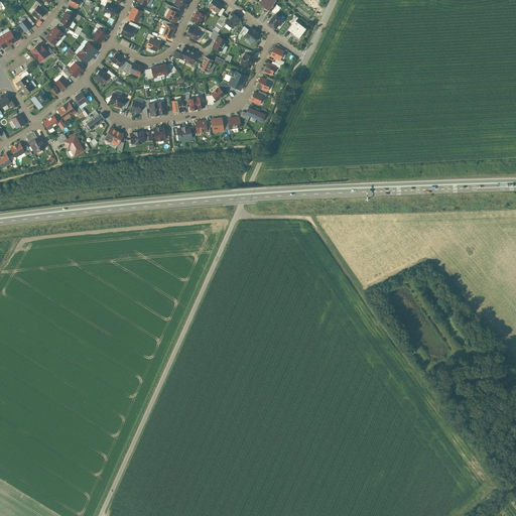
[(187,0),(175,0),(174,4),(183,8),(187,0)]
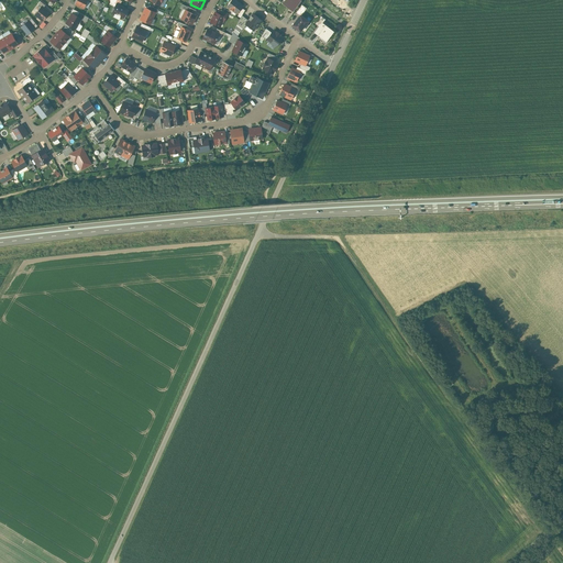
[(234,0),(230,0),(227,6),(236,13),(242,6),(234,0)]
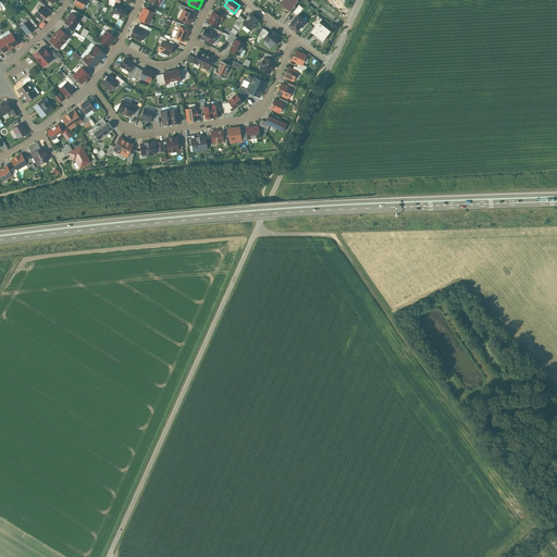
[(296,0),(282,0),(280,3),(286,7),(289,10),(296,0)]
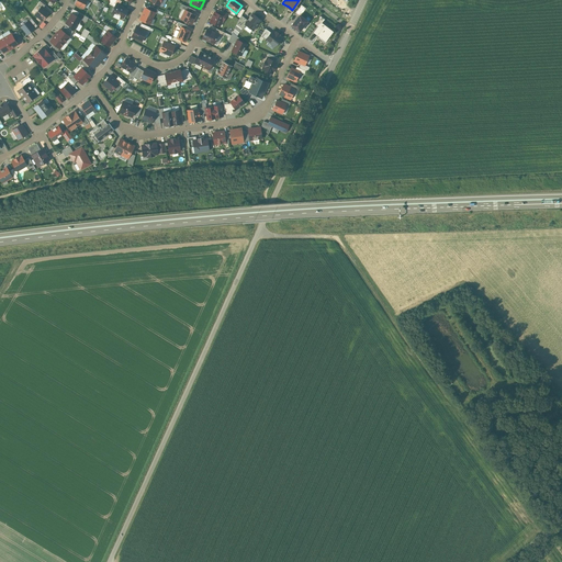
[(120,4),(115,2),(111,11),(124,18),(128,9),(120,4)]
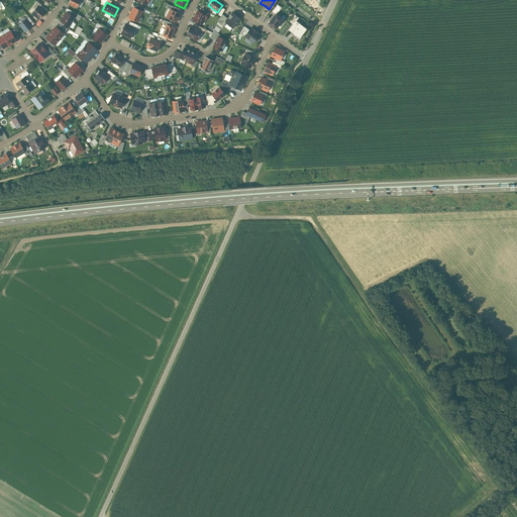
[(272,11),(275,14),(276,14),(281,7),(277,4),(272,11)]
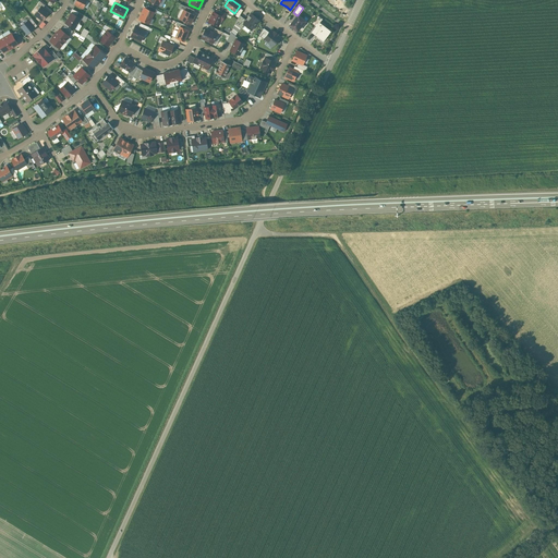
[(43,8),(40,7),(34,14),(41,20),(48,12),(43,8)]
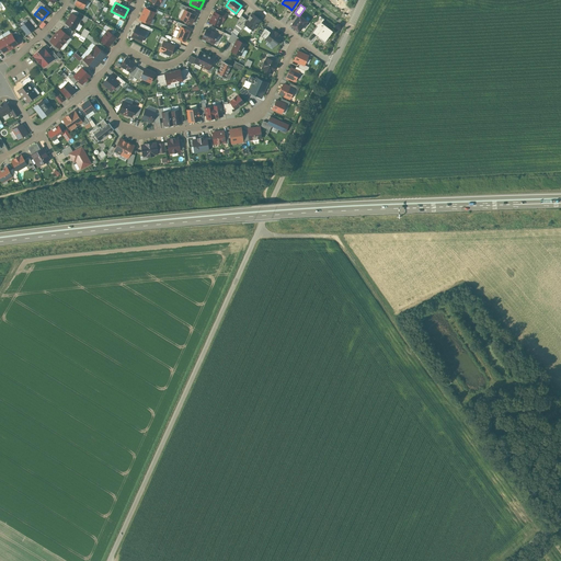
[(292,10),(288,7),(282,14),(287,19),(293,11),(292,10)]
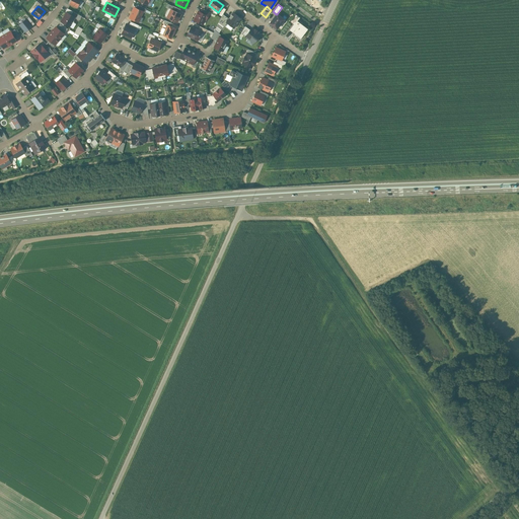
[(136,8),(134,7),(130,17),(138,21),(142,11),(143,11),(136,8)]
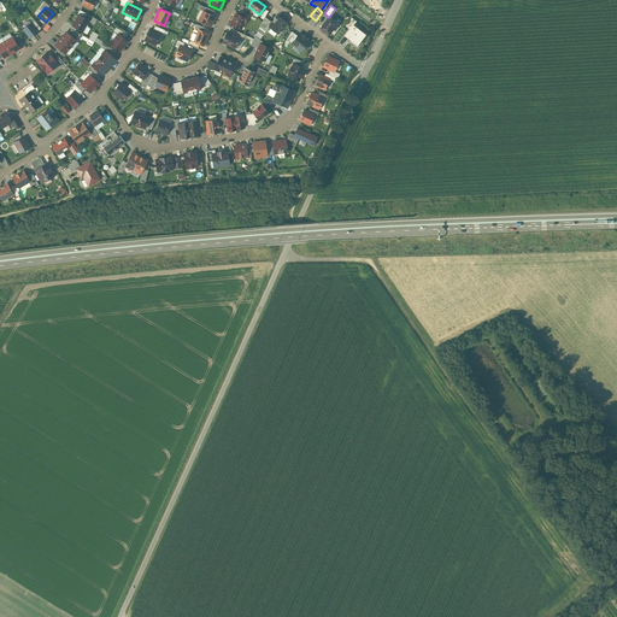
[(212,16),(204,11),(199,21),(210,27),(215,17),(212,16)]
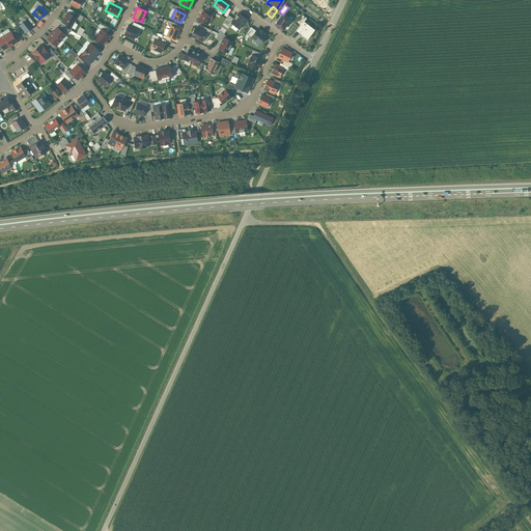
[(202,11),(198,21),(206,24),(208,20),(211,21),(213,16),(204,12),(202,11)]
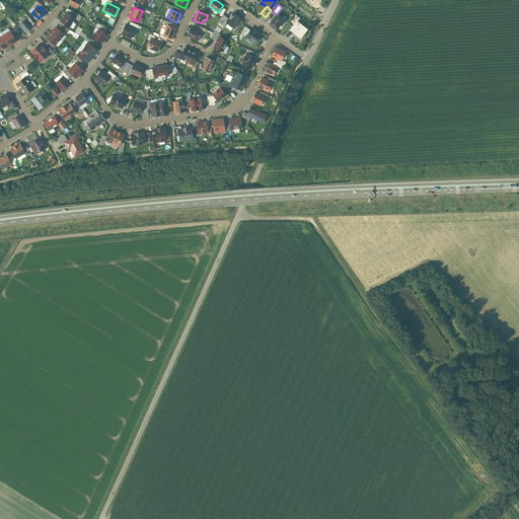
[(62,19),(61,21),(69,26),(69,25),(71,23),(74,22),(73,19),(75,17),(70,14),(66,12),(62,19)]
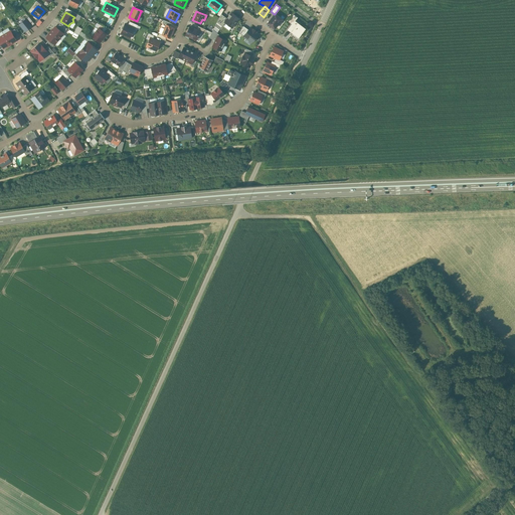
[(238,18),(231,12),(230,15),(229,14),(227,17),(227,18),(224,22),(231,27),(238,18)]
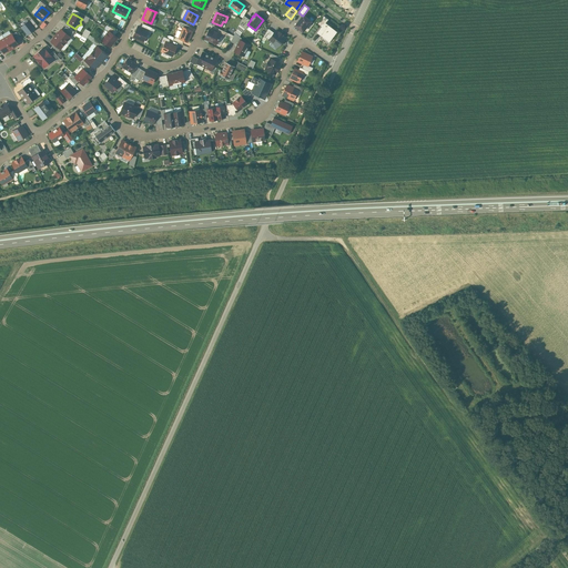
[(247,24),(251,20),(244,16),(242,18),(241,19),(239,24),(245,29),(247,24)]
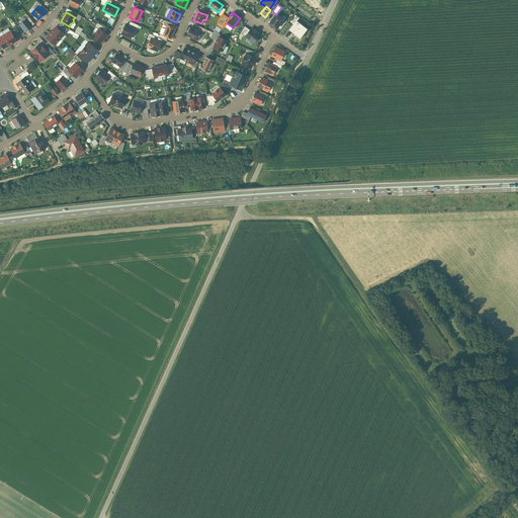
[(276,14),(275,14),(268,23),(276,28),(283,19),(276,14)]
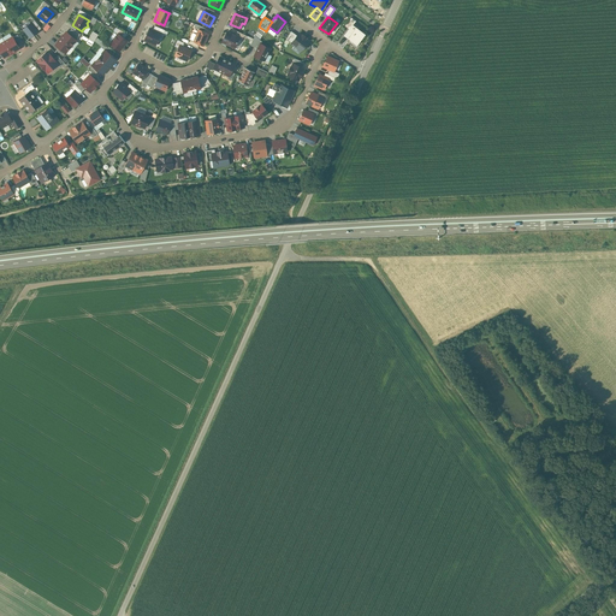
[(344,25),(349,29),(353,25),(354,23),(356,21),(351,17),(344,25)]
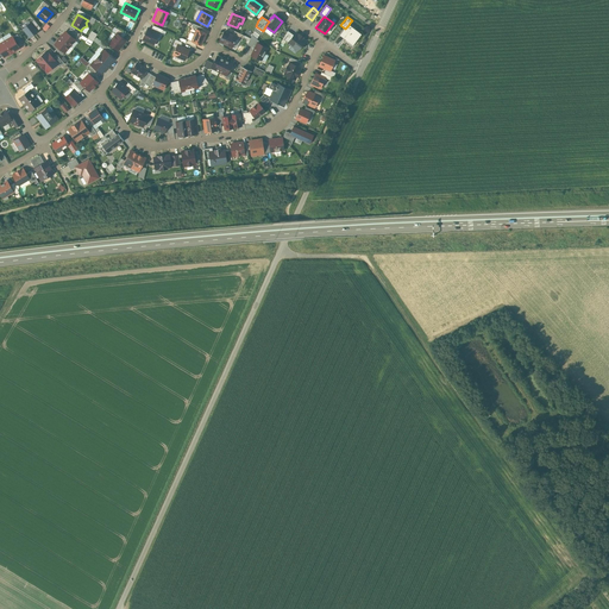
[(30,23),(23,29),(30,37),(37,31),(30,23)]
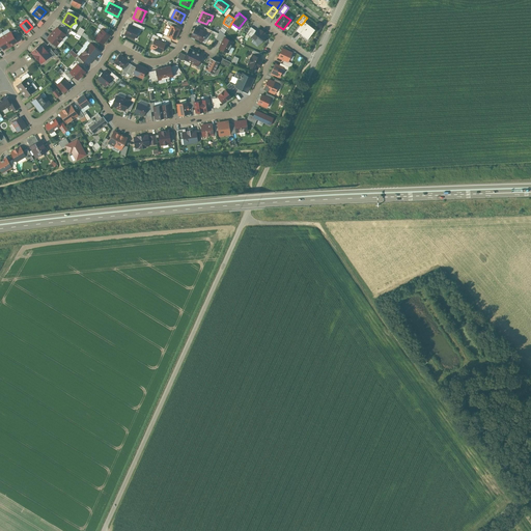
[(309,25),(304,22),(301,25),(297,30),(302,33),(306,37),(307,35),(310,32),(312,28),(309,25)]
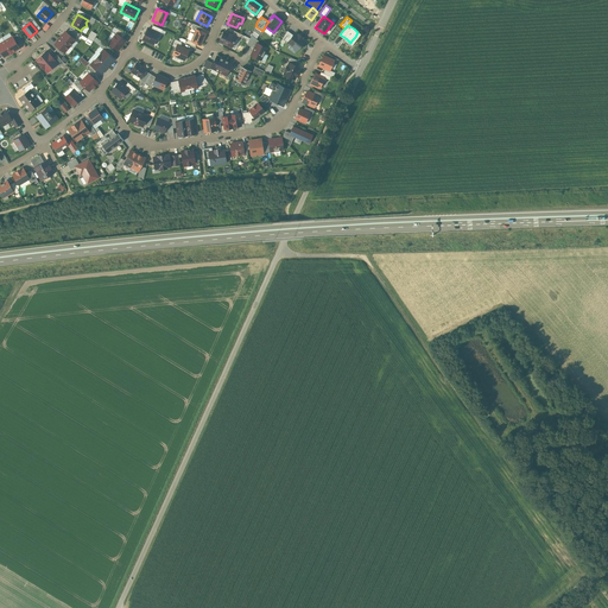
[(151,30),(147,27),(143,39),(153,44),(158,33),(151,30)]
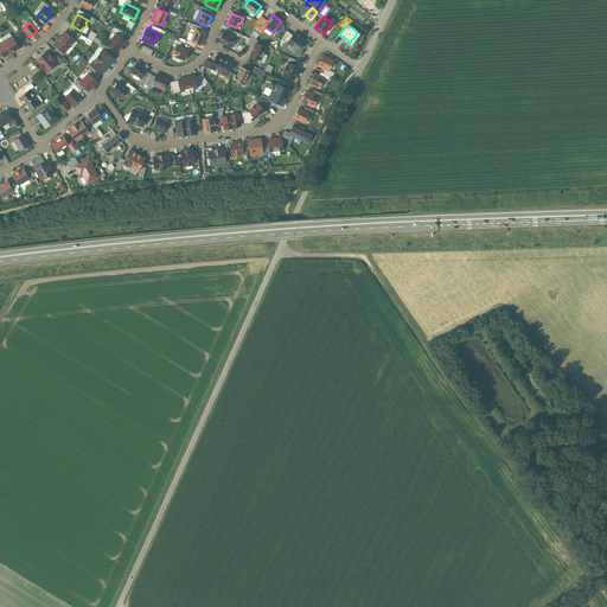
[(70,29),(66,32),(75,39),(80,33),(70,29)]
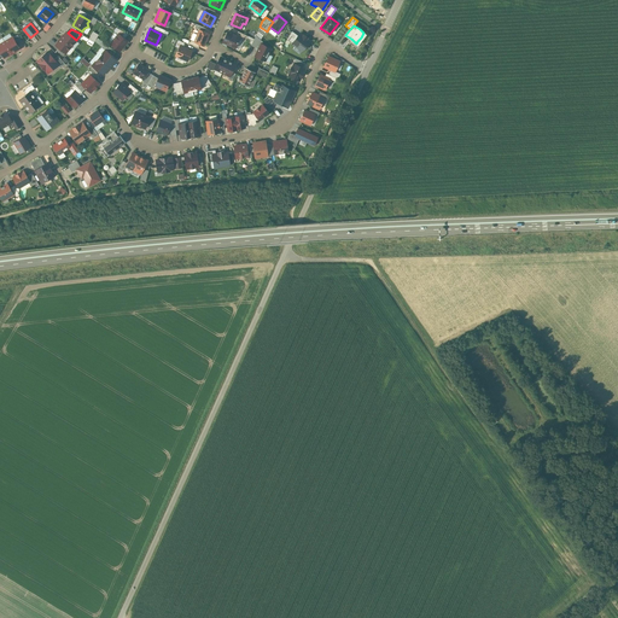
[(116,33),(118,34),(124,39),(128,34),(118,29),(116,33)]
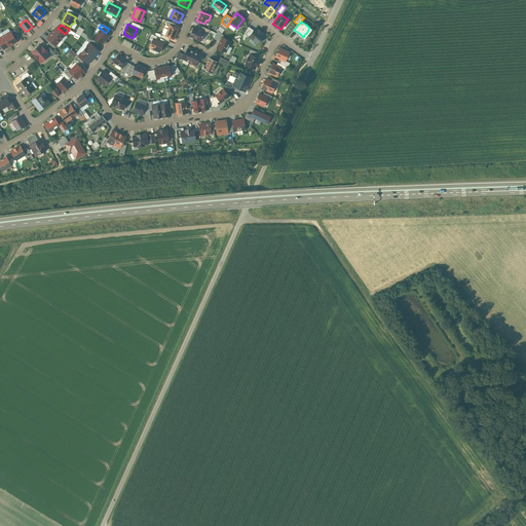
[(174,27),(170,25),(165,35),(174,39),(178,29),(174,27)]
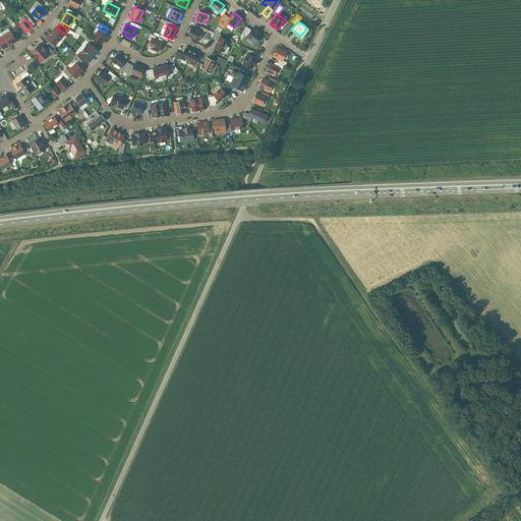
[(78,25),(73,36),(77,39),(83,29),(78,25)]
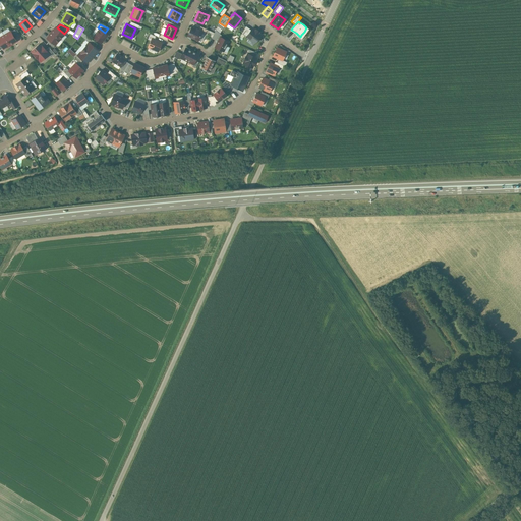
[(52,30),(51,32),(59,40),(64,34),(57,27),(56,26),(53,31),(52,30)]
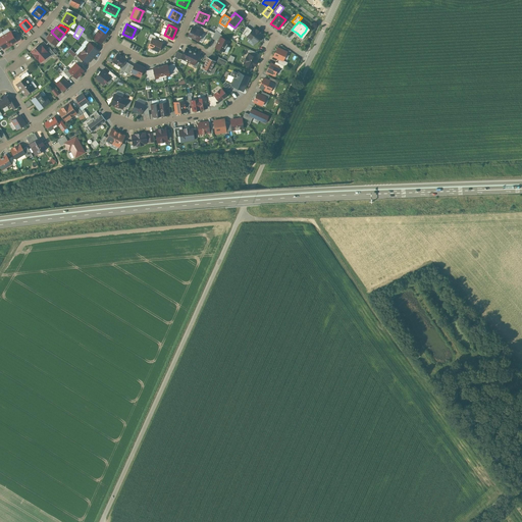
[(199,31),(192,27),(188,36),(199,40),(202,33),(203,32),(199,31)]
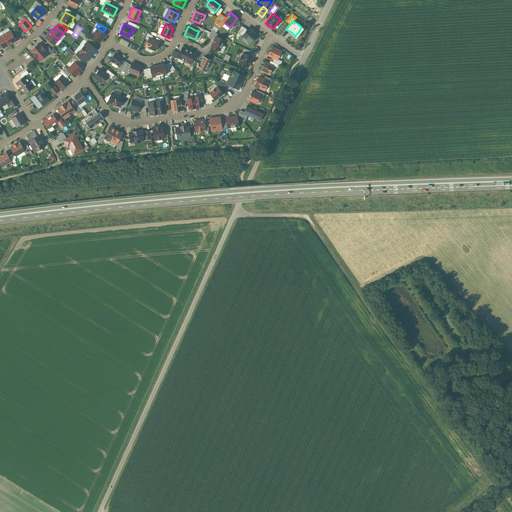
[(199,31),(198,32),(203,34),(205,30),(197,26),(195,30),(199,31)]
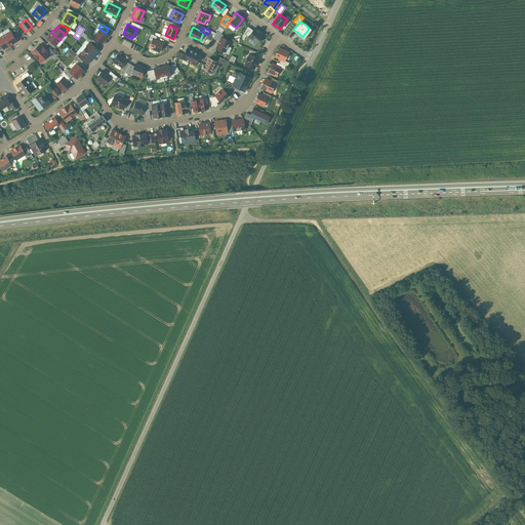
[(243,33),(248,37),(253,30),(248,27),(243,33)]
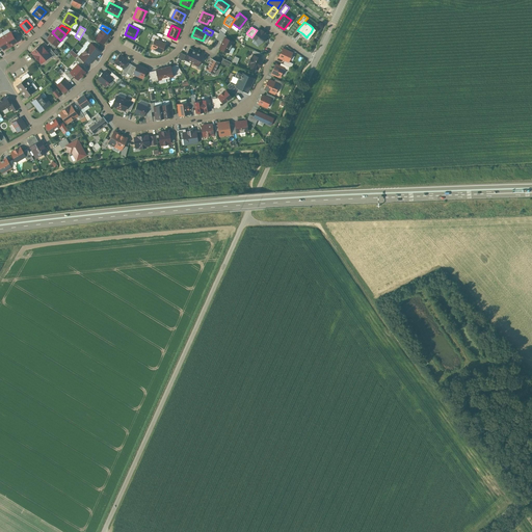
[(261,30),(258,28),(257,30),(251,37),(260,44),(267,35),(264,33),(261,30)]
